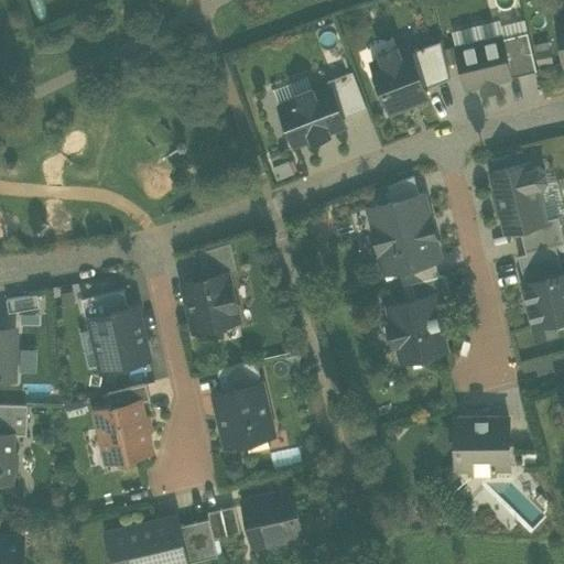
[(452,30),(456,47),(502,36),(502,38),(528,31),(524,18),(501,23),(500,18),(452,30)]
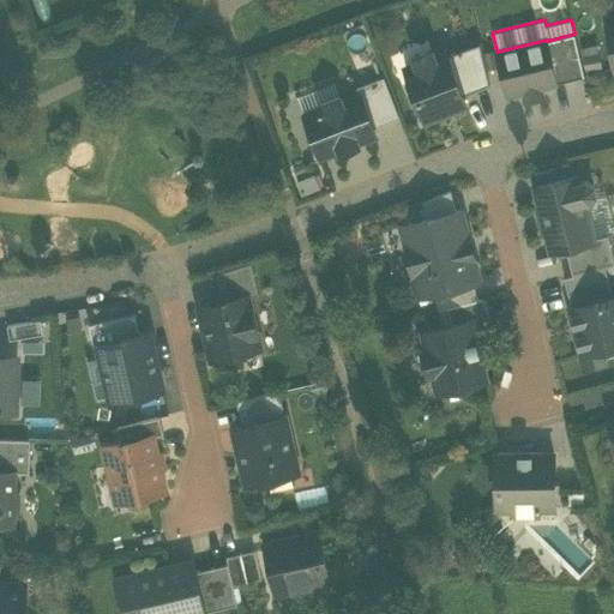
[(547,41),(557,83),(584,76),(575,34),(547,41)]
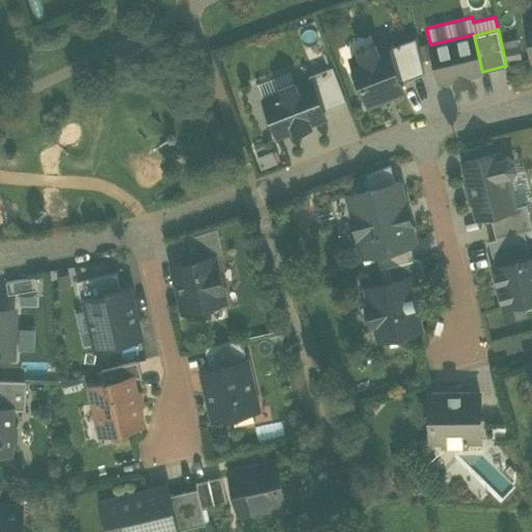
[(430,45),(440,82),(482,72),(474,35),(474,34),(430,45)]
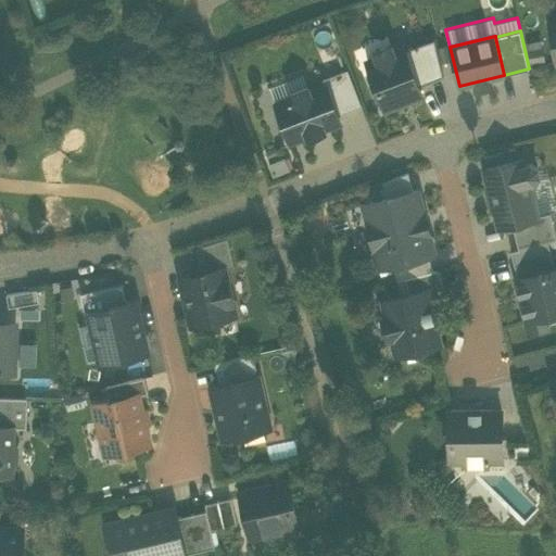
[(405,50),(418,86),(443,76),(434,39),(405,50)]
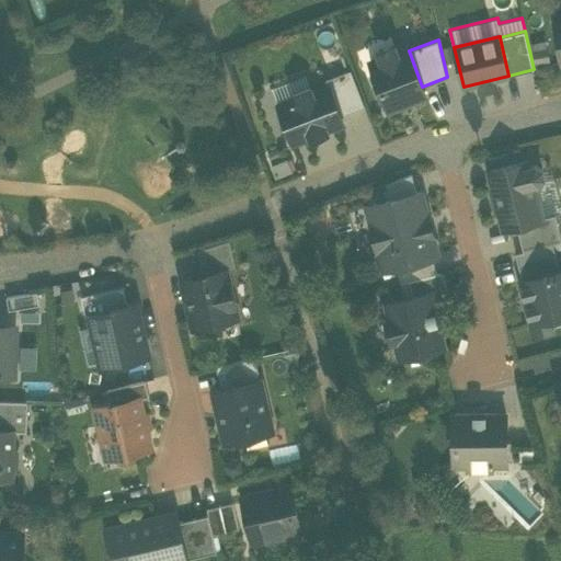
[(546,41),(531,43),(535,65),(550,61),(546,41)]
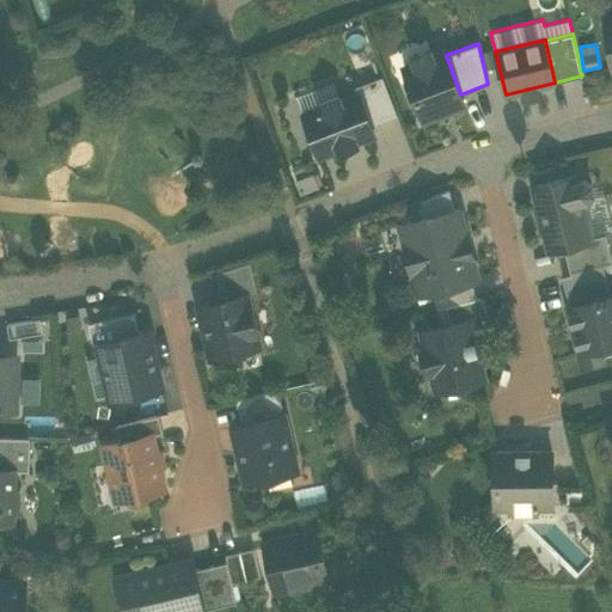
[(404,68),(424,120),(464,104),(460,95),(446,55),(445,53),(433,57),(429,50),(414,56),(416,63),(404,68)]
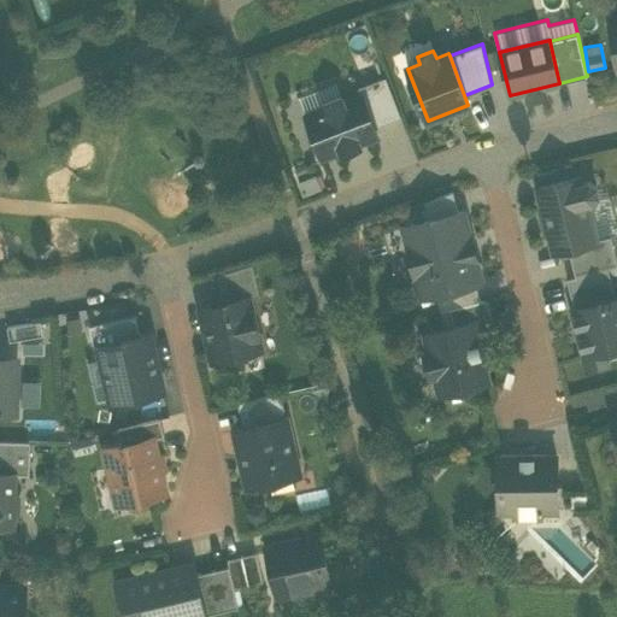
[(386,77),(358,88),(360,94),(374,128),(401,117),(386,77)]
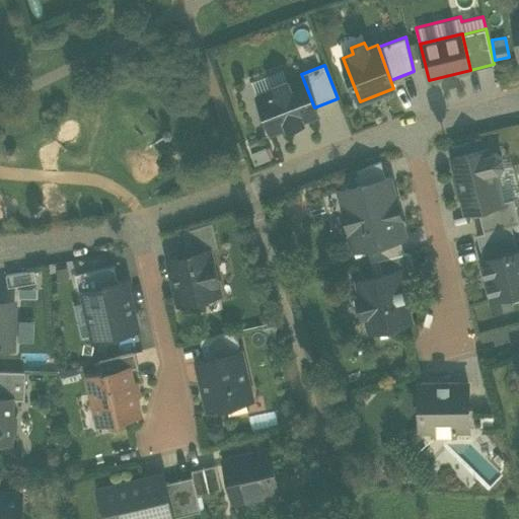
[(252,80),(258,97),(273,91),(272,87),(287,81),(283,69),(252,80)]
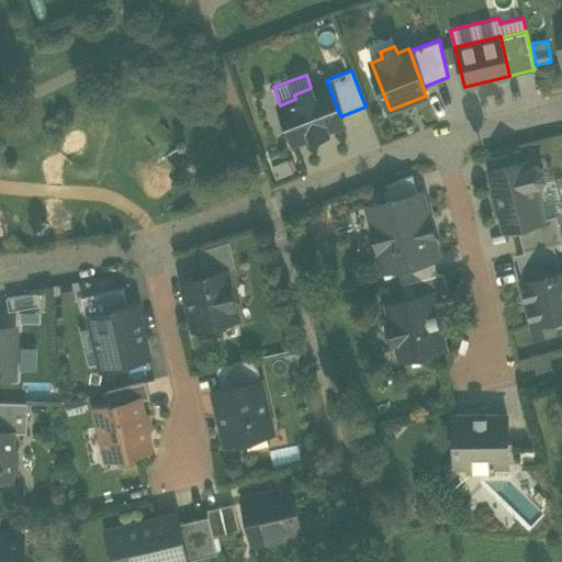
[(340,116),(328,86),(313,92),(311,88),(294,94),(295,99),(280,105),(294,142),(311,136),(312,139),(328,133),(327,130),(344,123),(340,116)]
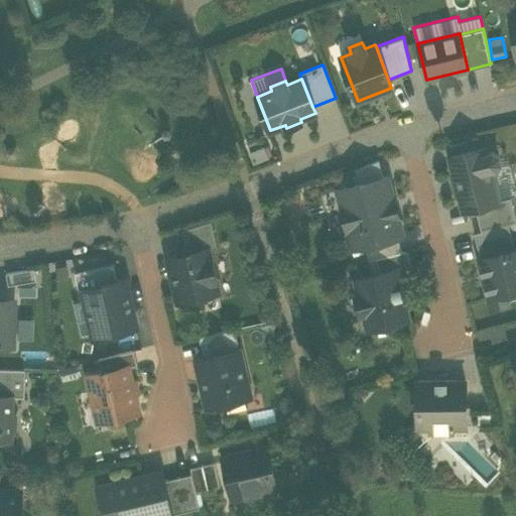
[(248,152),(253,164),(269,157),(264,145),(248,152)]
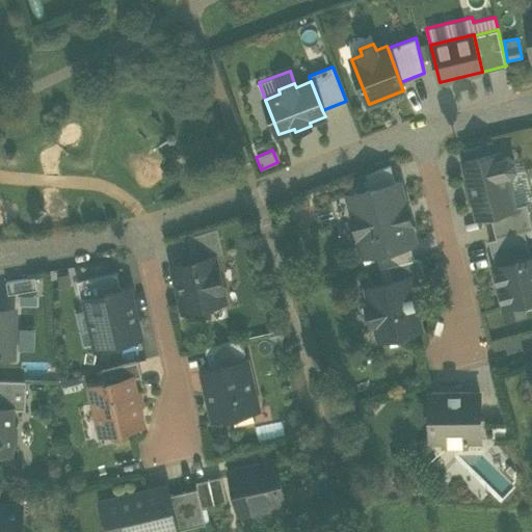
[(502,158),(501,153),(463,162),(468,177),(466,181),(471,200),(474,201),(478,216),(490,214),(514,207),(514,206),(506,175),(512,174),(515,167),(514,160),(507,156),(502,158)]
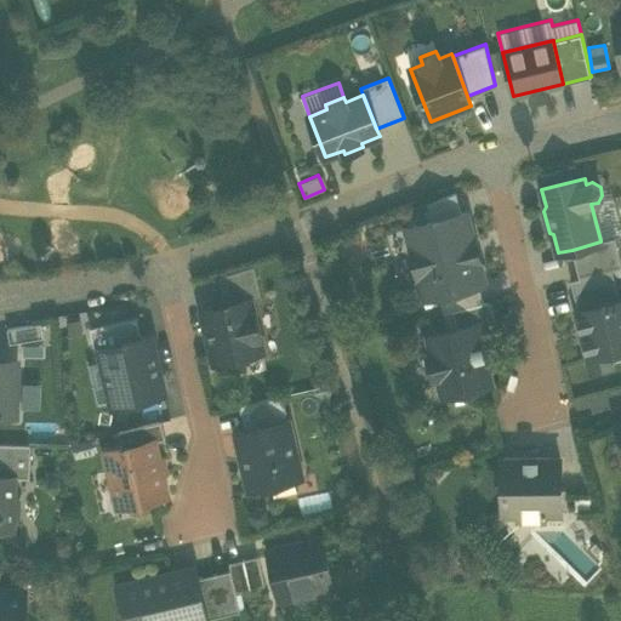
[(427,204),(432,221),(461,214),(456,193),(427,204)]
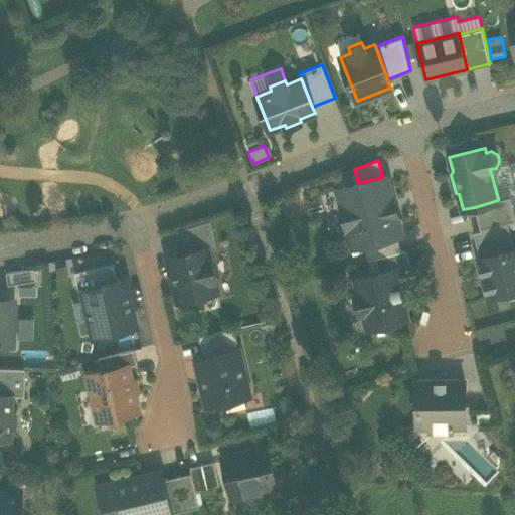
[(514,185),(510,164),(496,168),(490,169),(498,199),(510,196),(514,218),(514,185)]
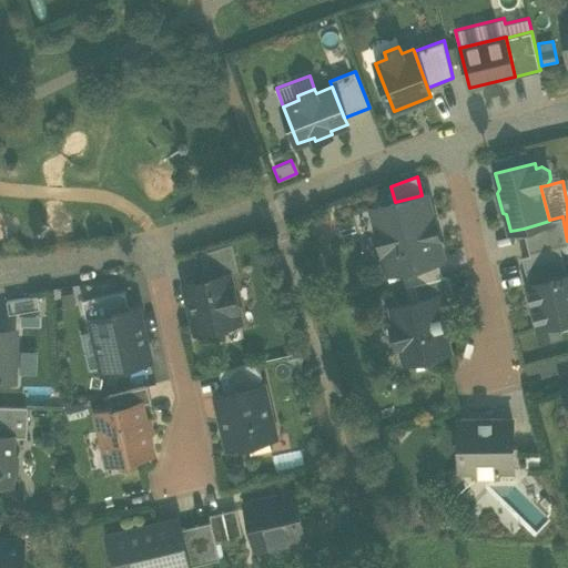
[(389,252),(394,271),(402,269),(438,260),(443,259),(426,194),(422,195),(395,202),(378,206),(383,224),(377,225),(384,253),(389,252)]
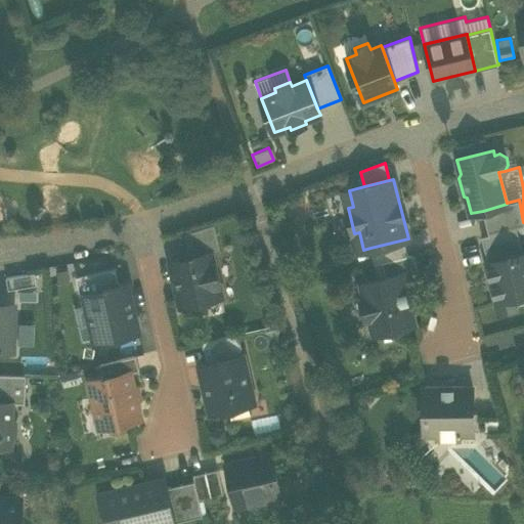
[(353,207),(349,190),(341,192),(344,208),(348,208),(353,207)]
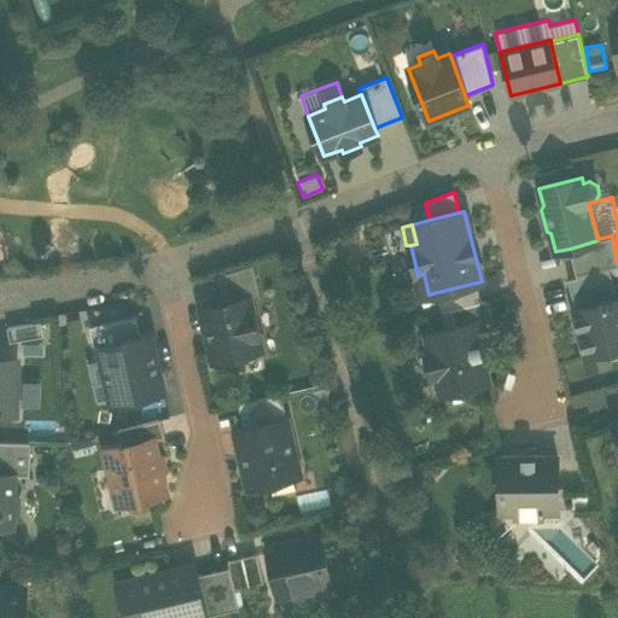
[(617,264),(617,262),(612,235),(598,239),(598,240),(570,249),(577,277),(610,268),(617,264)]
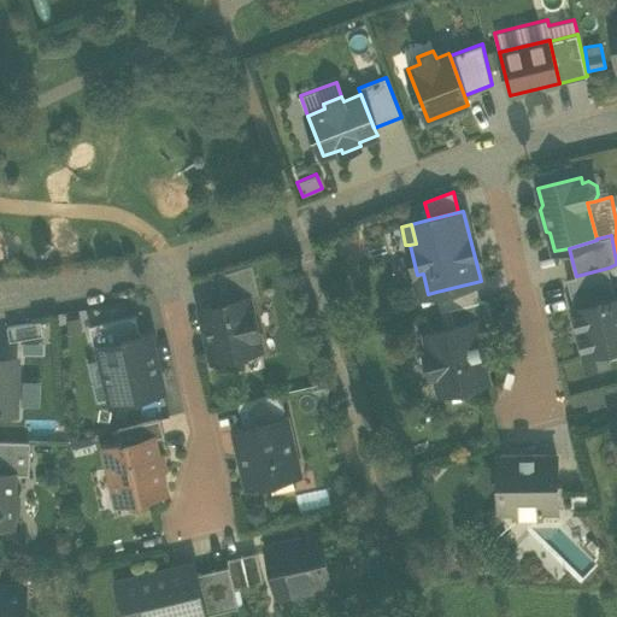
[(217,274),(224,303),(248,297),(248,299),(260,295),(253,264),(217,274)]
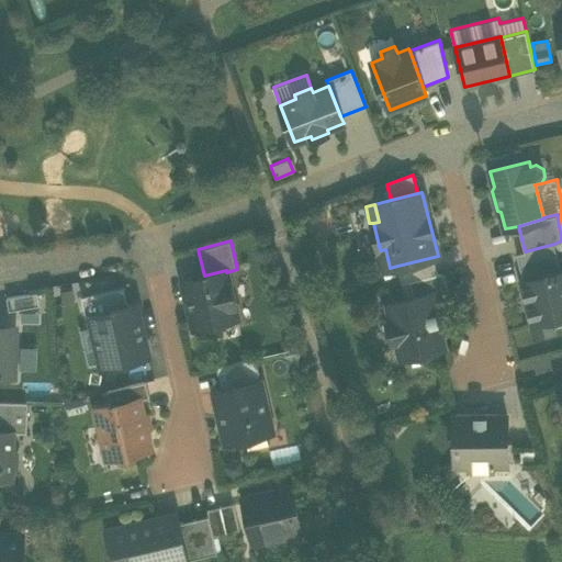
[(516,253),(524,280),(561,270),(554,244),(525,251),(516,253)]
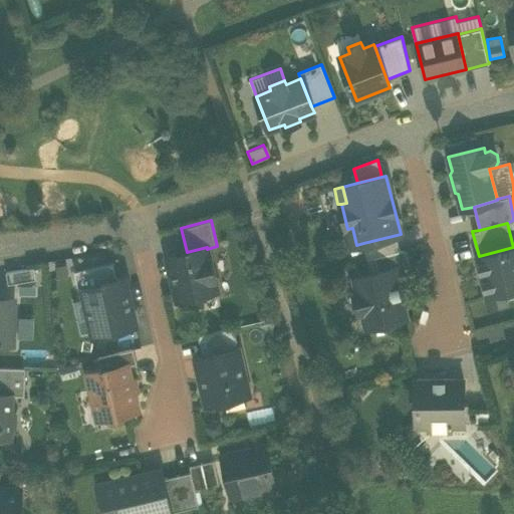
[(349,247),(356,245),(352,228),(347,229),(345,232),(349,247)]
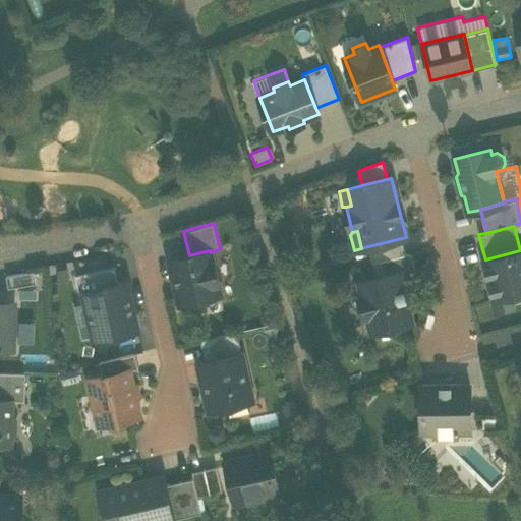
[(372,263),(381,261),(397,256),(406,253),(402,238),(368,246),(372,263)]
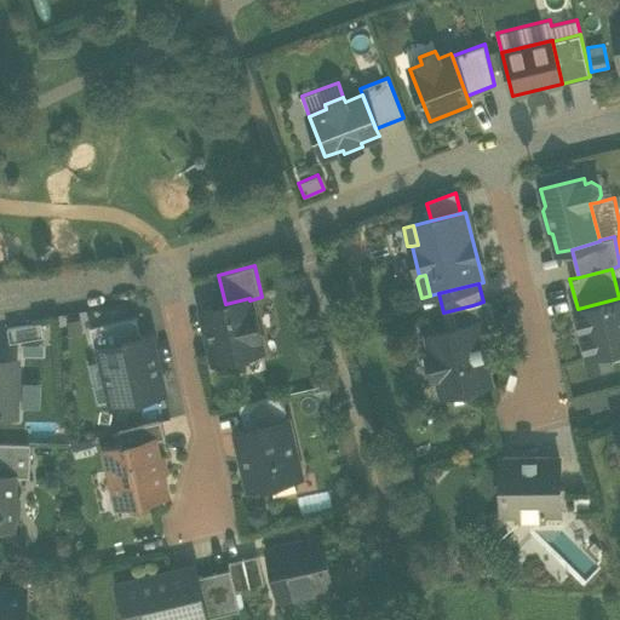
[(578,309),(577,309),(578,311),(584,334),(581,336),(585,350),(587,349),(589,354),(606,349),(619,345),(619,297),(619,298),(578,309)]
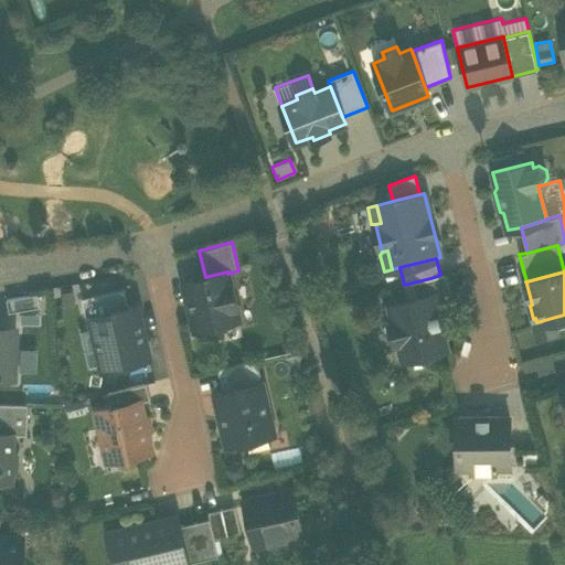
[(184,281),(195,329),(238,319),(235,306),(237,302),(234,287),(231,285),(227,274),(227,272),(205,277),(184,281)]
